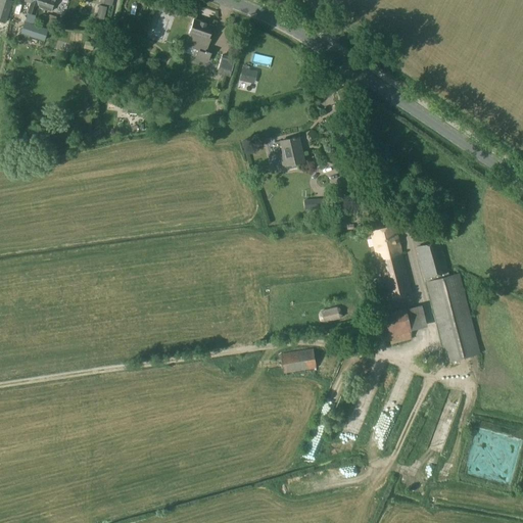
[(0,0),(0,20),(4,22),(11,1),(10,1),(10,0),(0,0)]
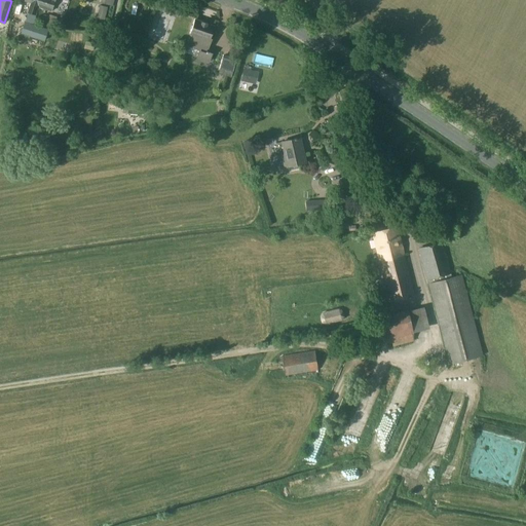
[(24,0),(25,1),(30,3),(27,13),(34,15),(37,7),(37,5),(39,0),(24,0)]
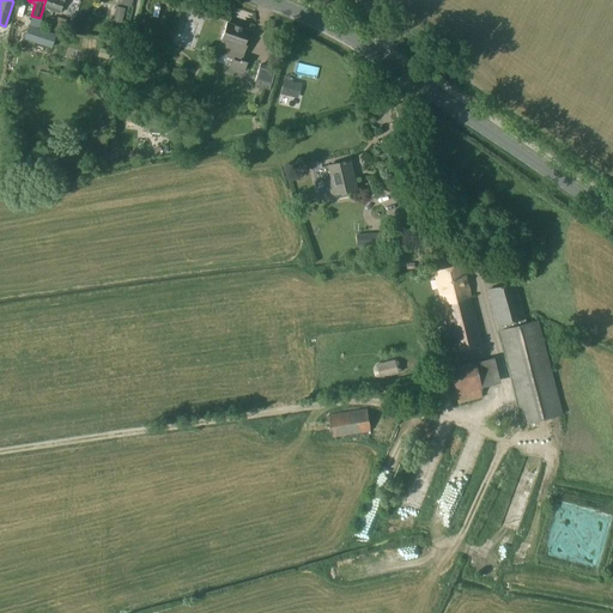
[(46,0),(43,6),(46,7),(46,8),(61,13),(65,0),(46,0)]
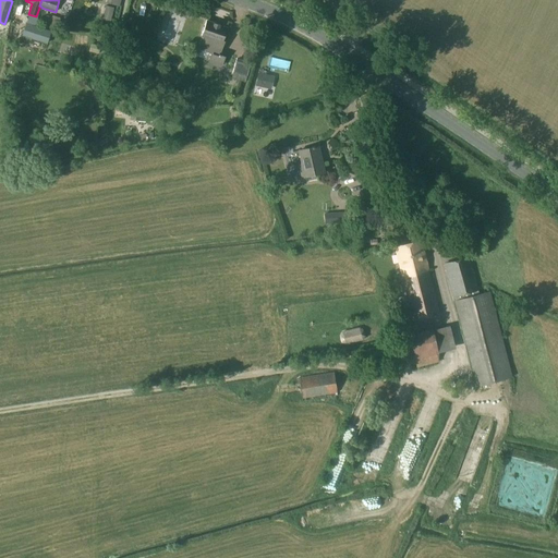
[(114,7),(106,5),(102,19),(111,21),(114,7)]
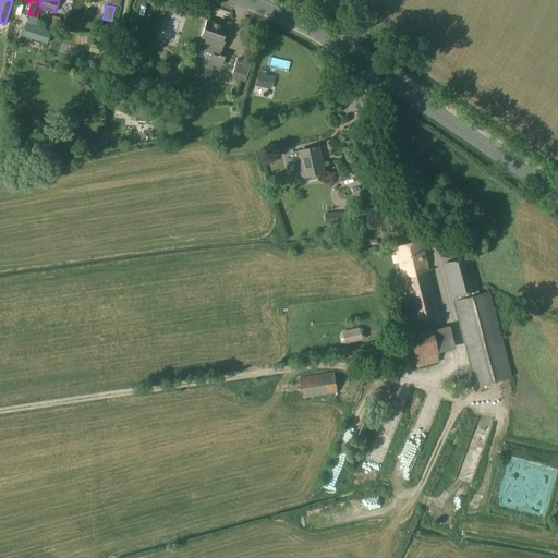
[(38,16),(36,16),(28,14),(25,23),(22,35),(47,44),(51,32),(35,26),(38,16)]
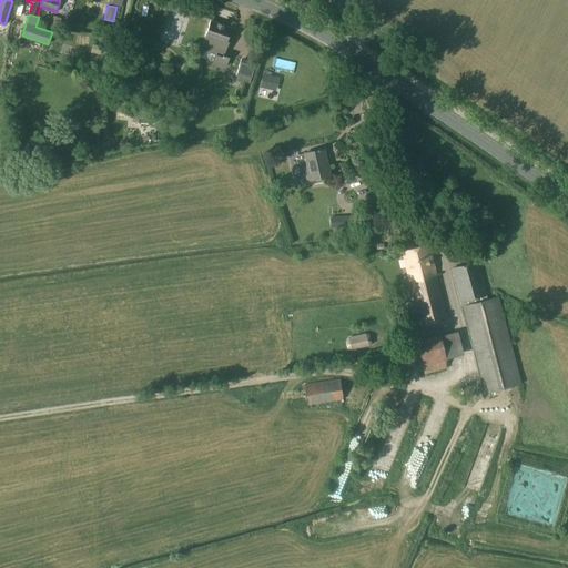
[(211,21),(204,41),(202,49),(217,54),(214,62),(225,67),(230,54),(224,52),(230,38),(227,38),(231,28),(211,21)]
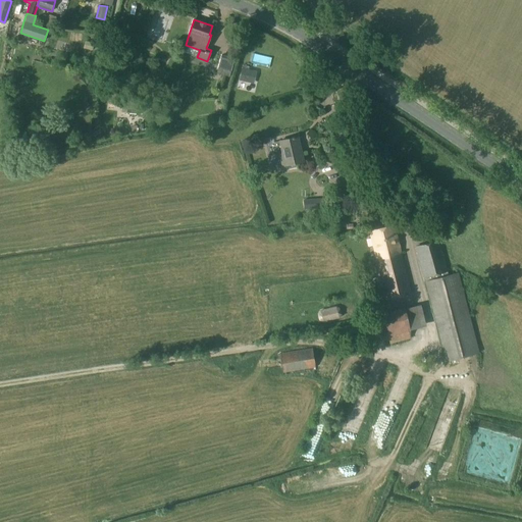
[(354,41),(358,36),(349,30),(345,35),(354,41)]
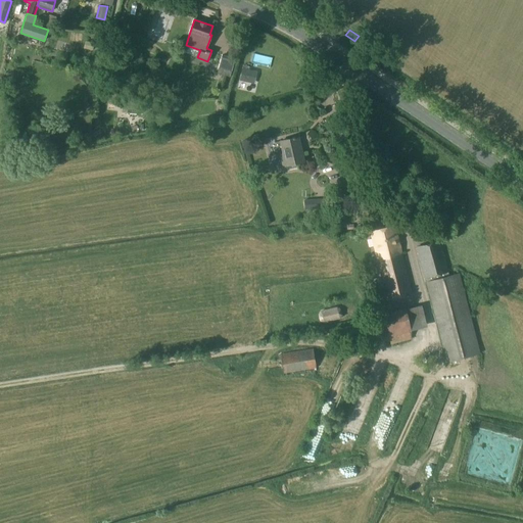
[(235,58),(223,54),(218,73),(230,77),(235,58)]
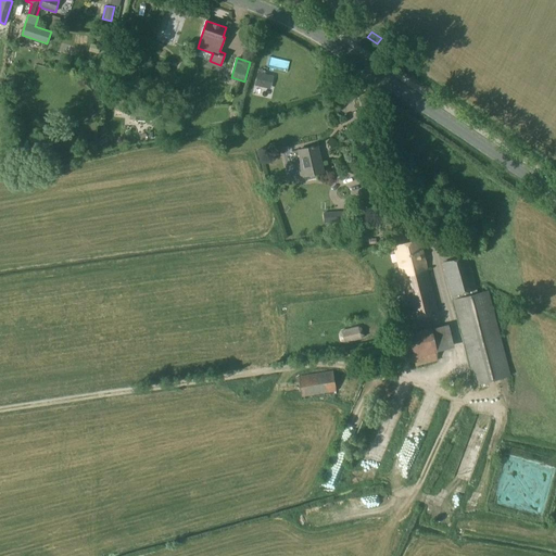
[(266,72),(258,70),(255,87),(266,89),(269,75),(265,74),(266,72)]
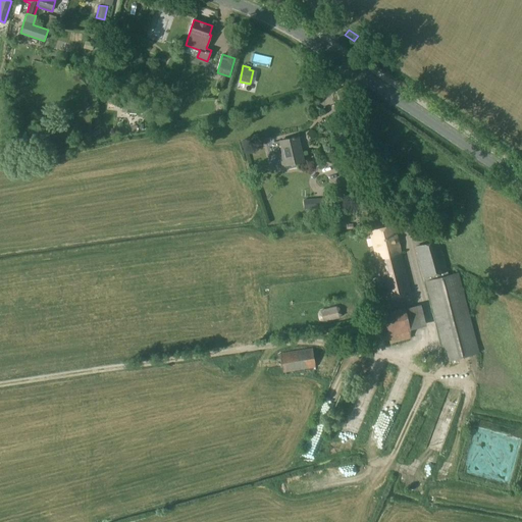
[(117,101),(118,92),(110,91),(109,101),(117,101)]
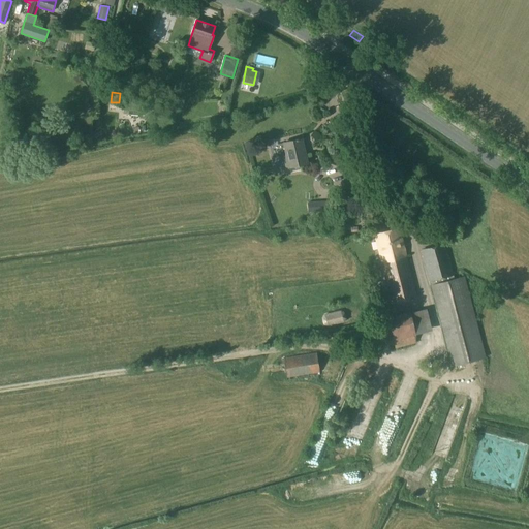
[(124,103),(123,115),(138,116),(139,104),(124,103)]
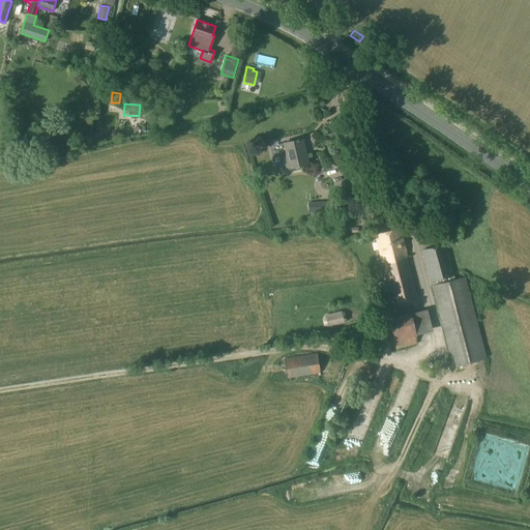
[(285,143),(287,155),(284,156),(287,169),(307,164),(302,139),(299,140),(299,139),(296,139),(296,140),(285,143)]
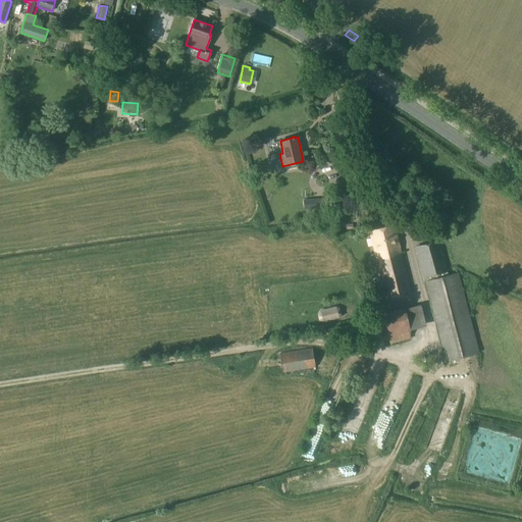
[(316,199),(304,200),(304,209),(316,208),(316,199)]
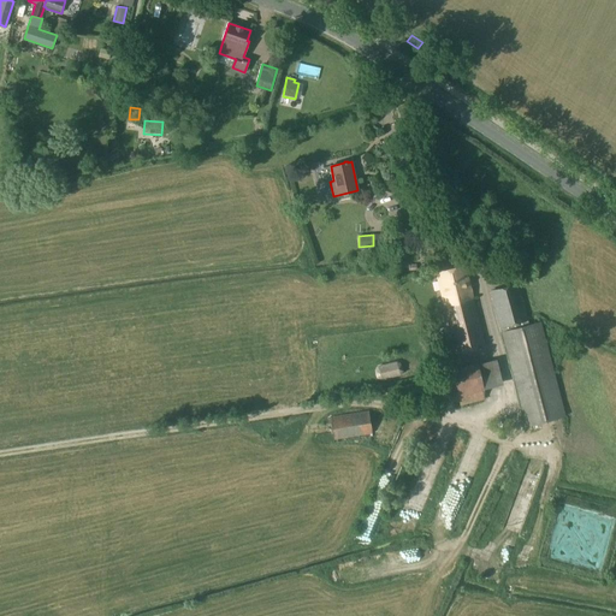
[(465,266),(437,273),(457,353),(485,345),(465,266)]
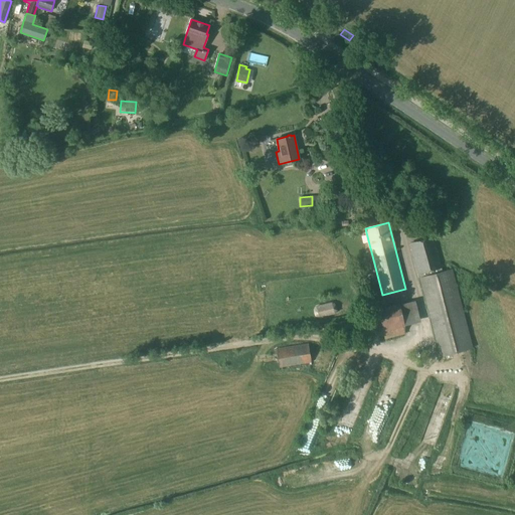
[(434,237),(410,243),(419,278),(441,357),(473,348),(452,270),(443,272),(434,237)]
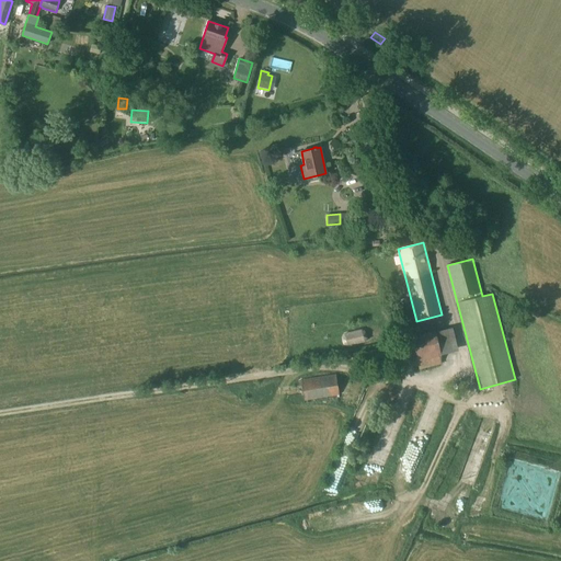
[(435,332),(435,330),(411,335),(420,369),(442,364),(439,356),(441,356),(441,355),(458,351),(453,328),(435,332)]
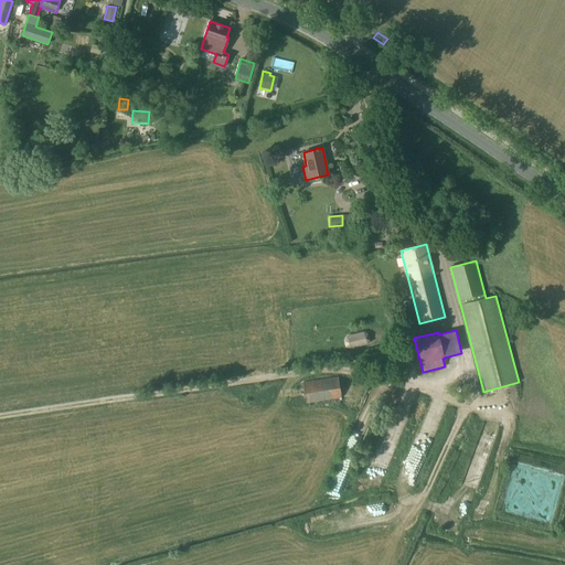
[(369,340),(368,334),(364,332),(347,337),(344,340),(347,345),(350,348),(366,343),(369,340)]
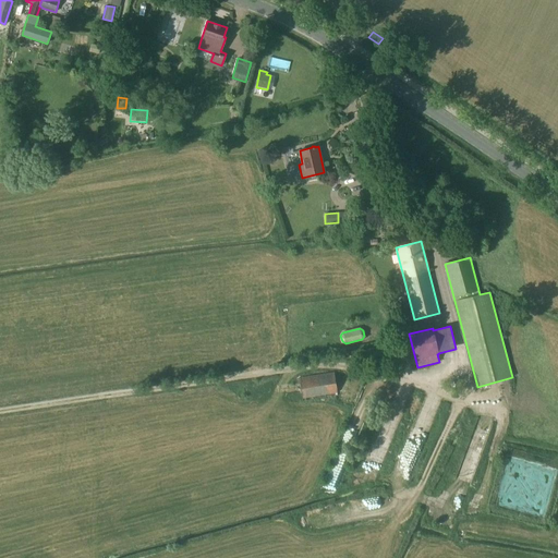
[(334,372),(300,377),(303,399),(338,393),(334,372)]
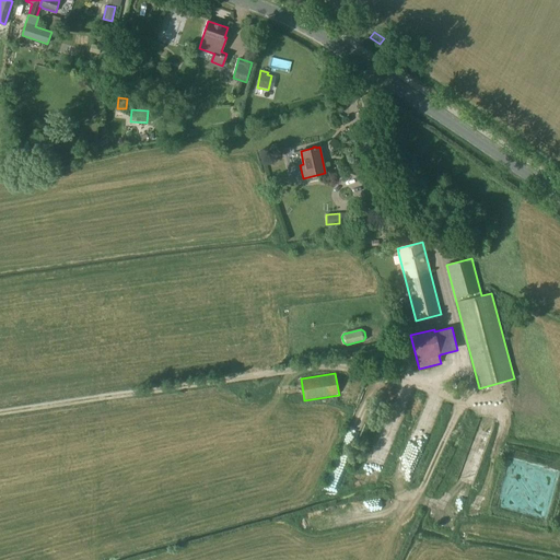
[(502,457),(491,509),(540,520),(551,467),(502,457)]
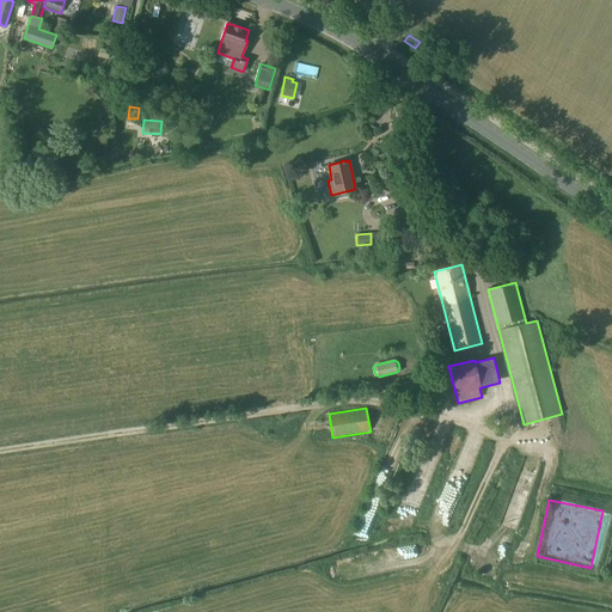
[(428,514),(428,525),(432,525),(432,534),(447,534),(446,513),(428,514)]
